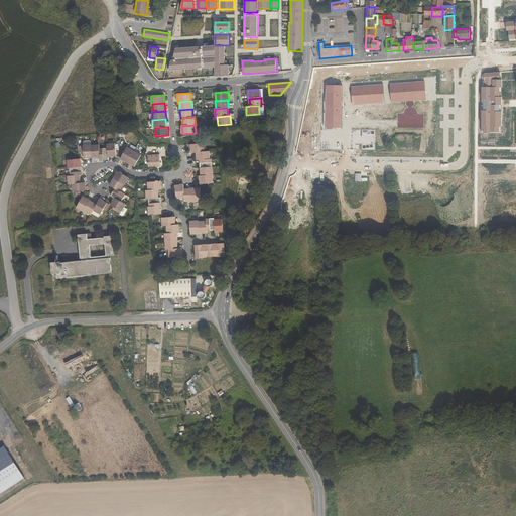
[(90,145),(90,142),(89,141),(84,141),(83,143),(83,146),(80,146),(80,153),(82,155),(82,157),(84,157),(84,159),(92,158),(91,146),(91,145),(90,145)]
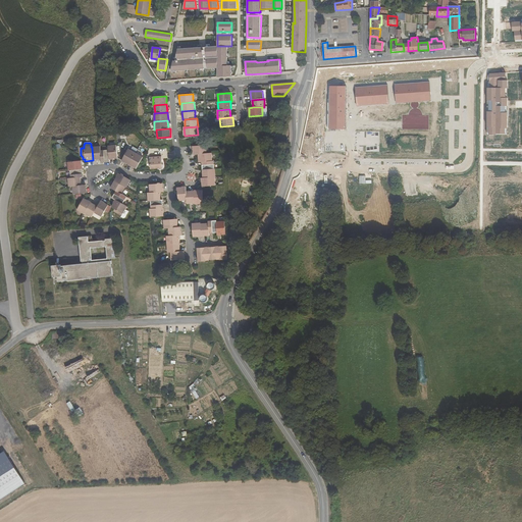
[(117,159),(116,146),(108,147),(108,151),(109,160),(117,159)]
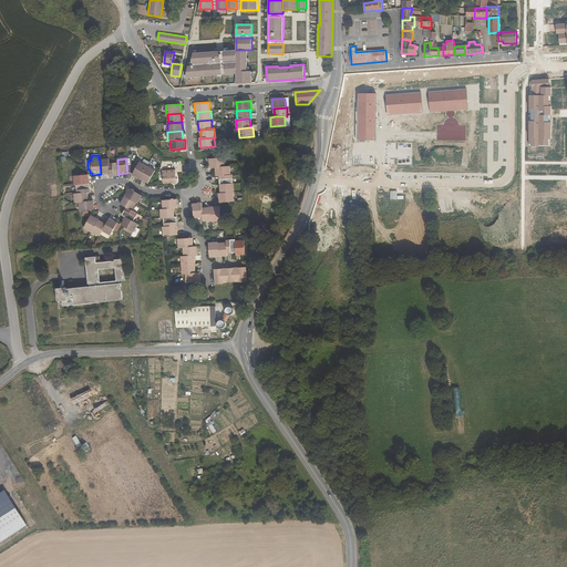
[(215,168),(225,167),(224,158),(209,160),(210,168),(215,168)]
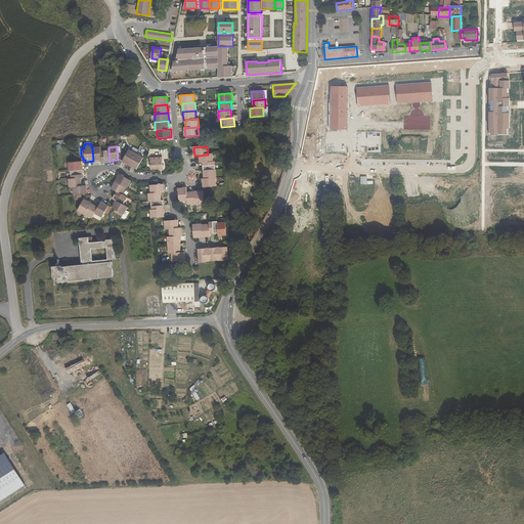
[(92,148),(93,161),(101,160),(100,151),(100,147),(92,148)]
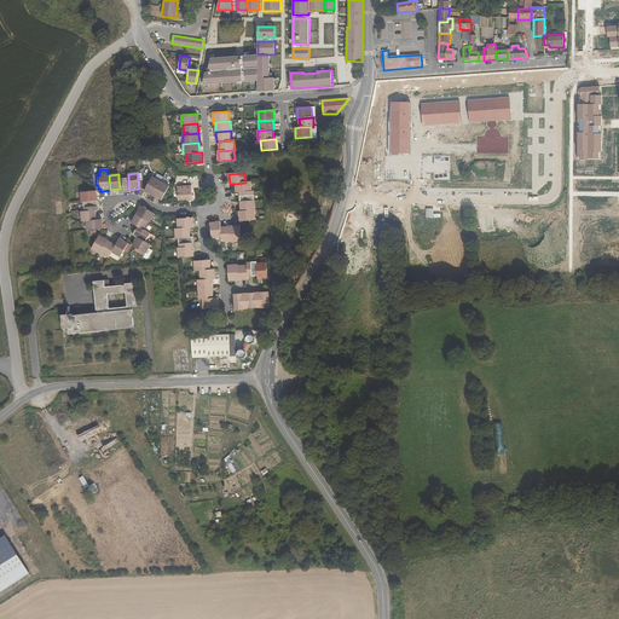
[(161,183),(152,177),(144,191),(148,194),(149,194),(152,196),(161,183)]
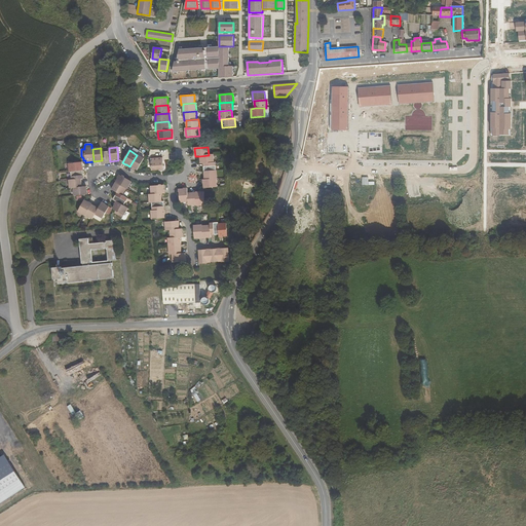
[(103,164),(110,163),(110,161),(109,152),(101,152),(102,160),(103,164)]
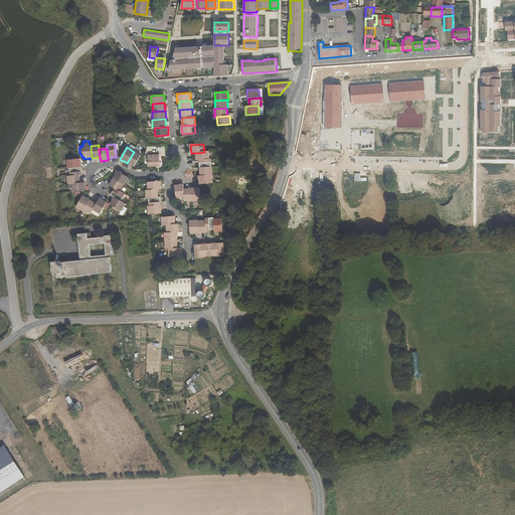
[(141,156),(134,152),(127,163),(134,167),(141,156)]
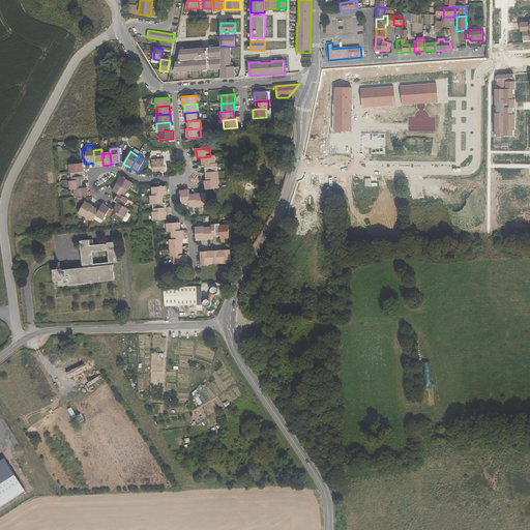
[(205,165),(216,164),(215,156),(210,156),(201,157),(202,165),(205,165)]
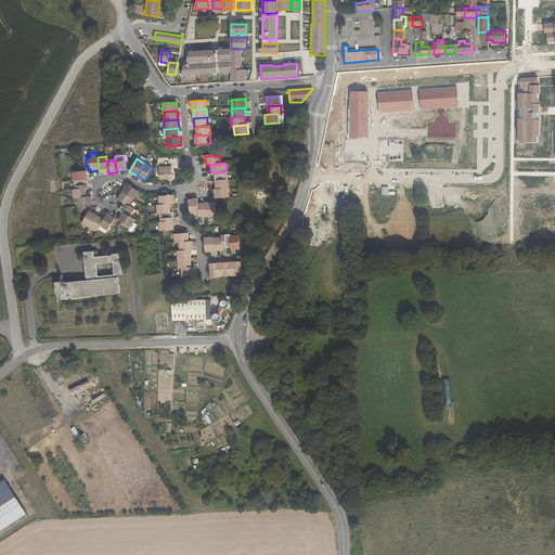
[(173,179),(173,176),(172,176),(171,167),(158,168),(160,181),(168,180),(169,181),(172,181),(173,179)]
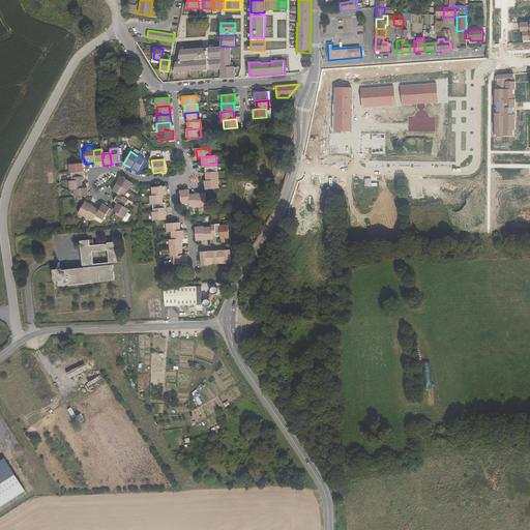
[(72,173),(83,172),(82,164),(68,165),(69,173),(72,173)]
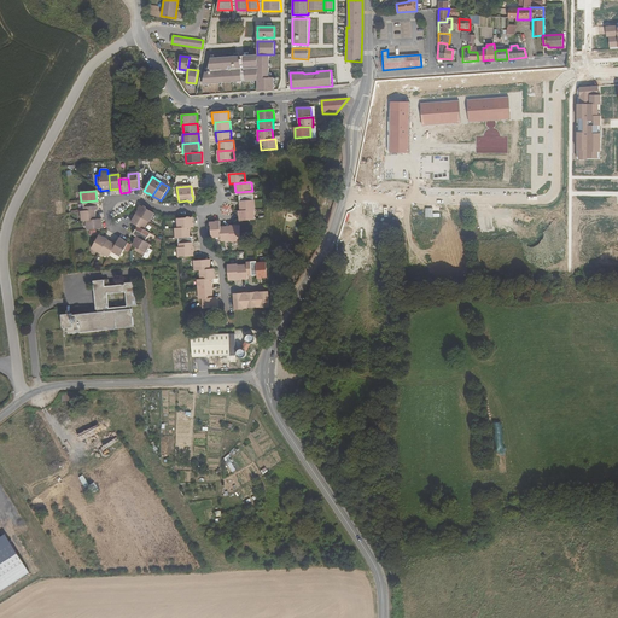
[(240,202),(254,200),(252,191),(239,192),(240,202)]
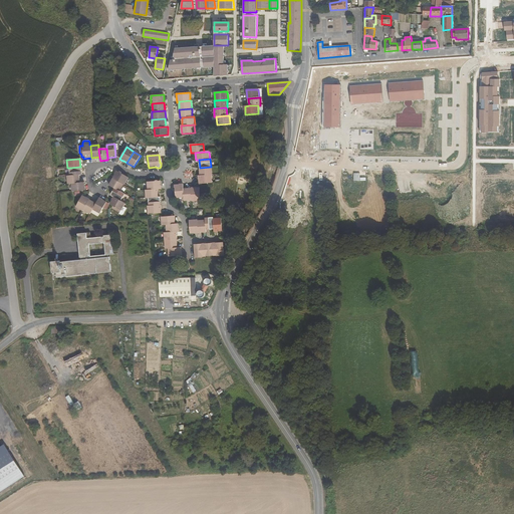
[(80,167),(70,168),(70,177),(78,176),(81,175),(80,167)]
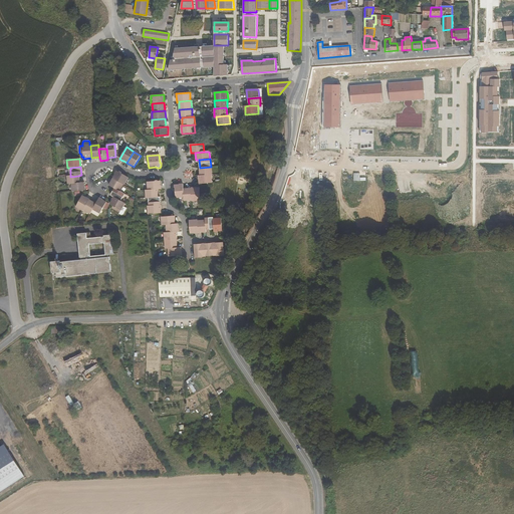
[(200,176),(212,175),(211,167),(200,168),(200,176)]
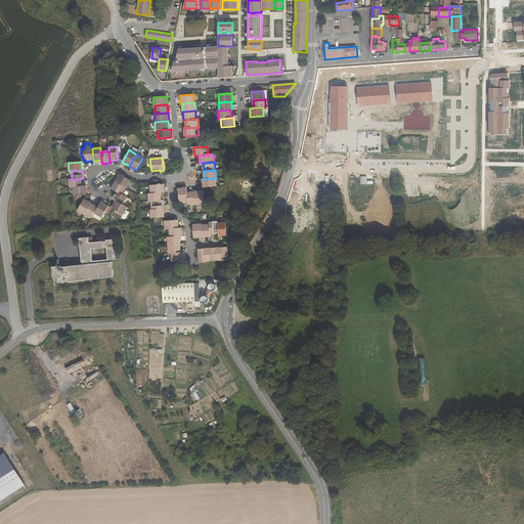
[(126,188),(130,181),(119,175),(115,182),(126,188)]
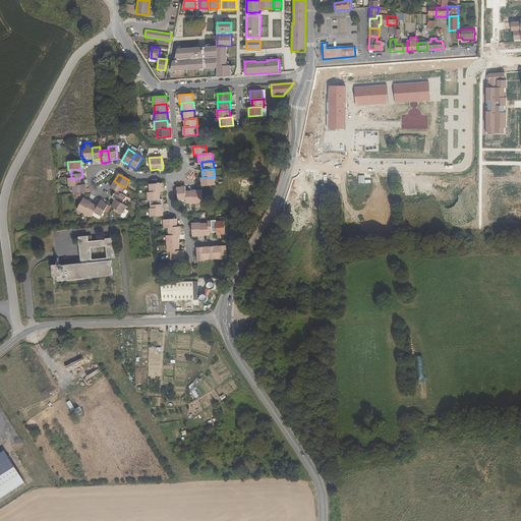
[(201,186),(215,185),(215,177),(203,178),(201,178),(201,186)]
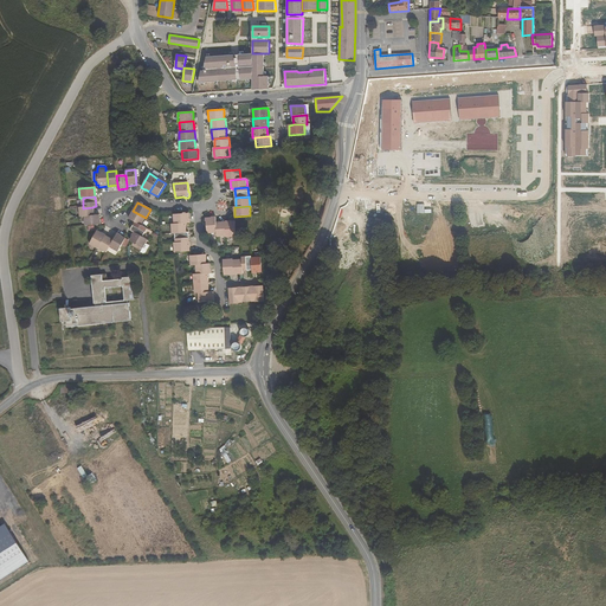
[(81,218),(83,218),(94,217),(92,207),(83,208),(79,208),(81,218)]
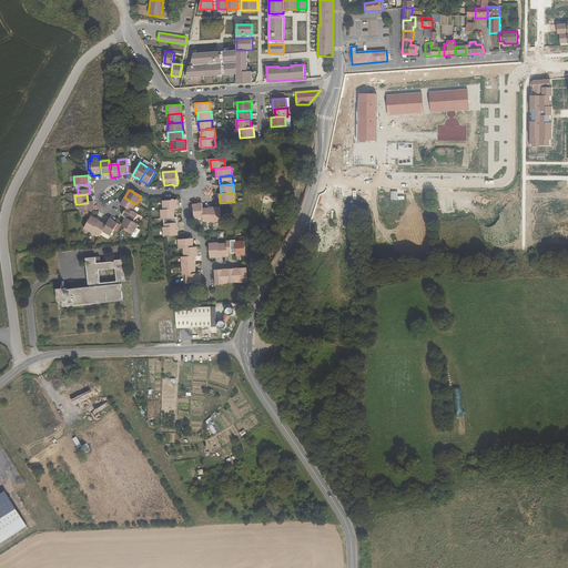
[(125,209),(131,212),(137,204),(124,198),(120,205),(125,209)]
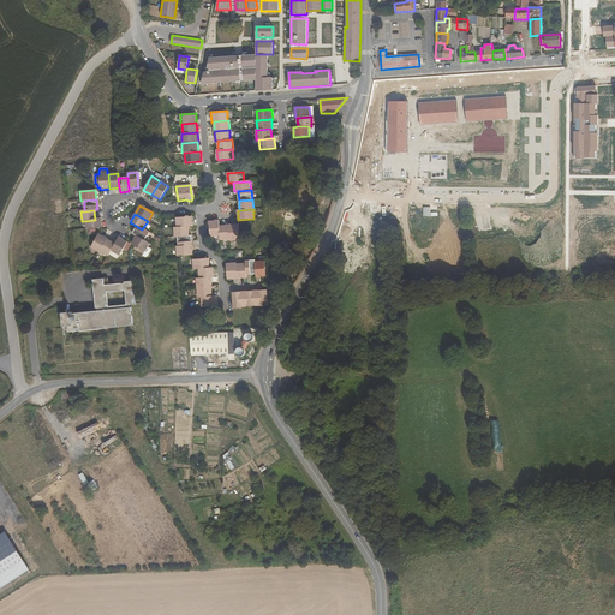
[(192,222),(192,216),(175,218),(177,227),(189,226),(193,226),(193,221),(192,222)]
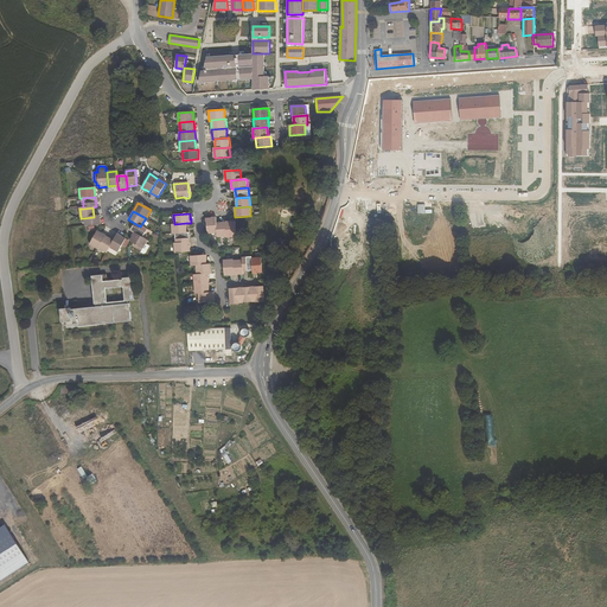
[(96,227),(101,225),(100,222),(98,216),(94,217),(83,218),(84,228),(96,227)]
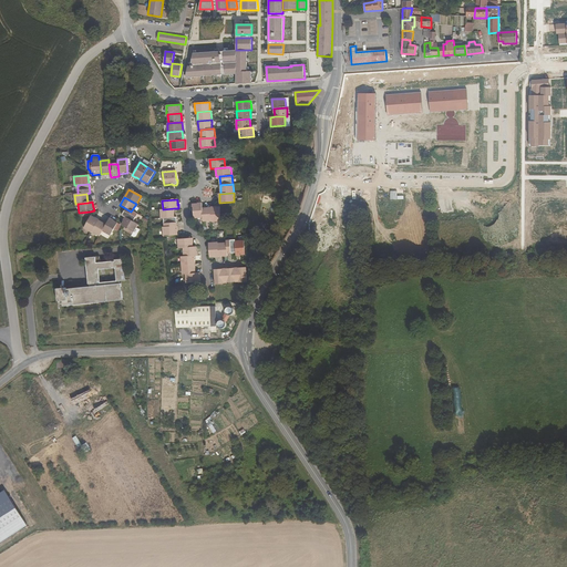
[(320,225),(325,205),(315,203),(312,213),(309,225),(320,225)]
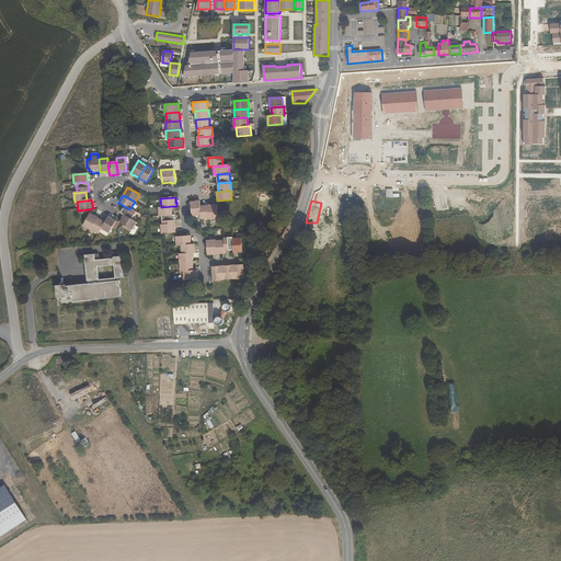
[(199,202),(191,202),(192,217),(201,216),(199,206),(199,202)]
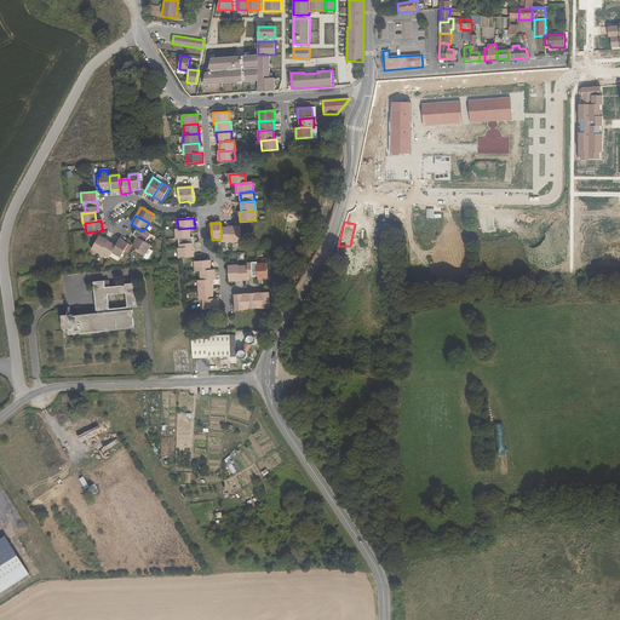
[(241,227),(235,227),(235,225),(230,227),(231,242),(231,244),(242,242),(241,227)]
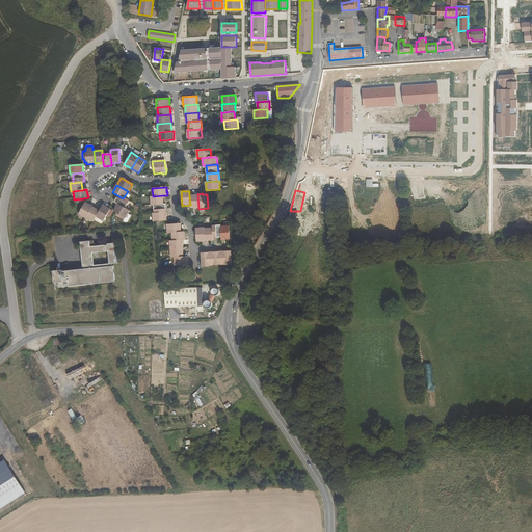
[(198,208),(197,194),(189,195),(190,205),(190,209),(198,208)]
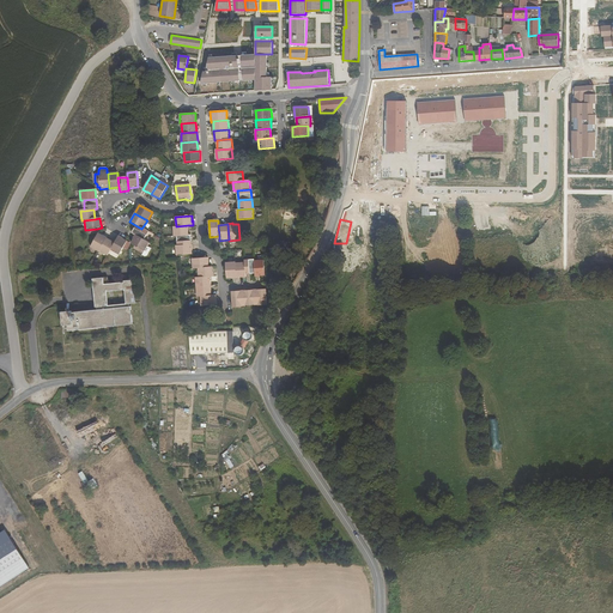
[(141,229),(135,225),(131,234),(135,236),(144,241),(149,232),(141,229)]
